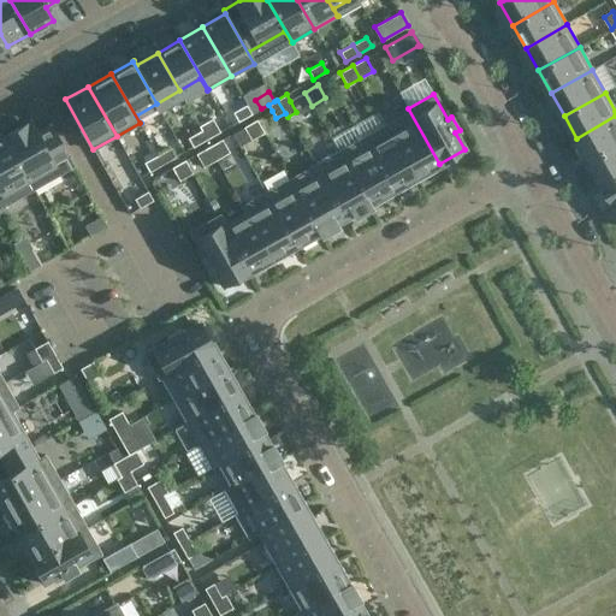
[(234,112),(238,122),(252,114),(246,105),(234,112)]
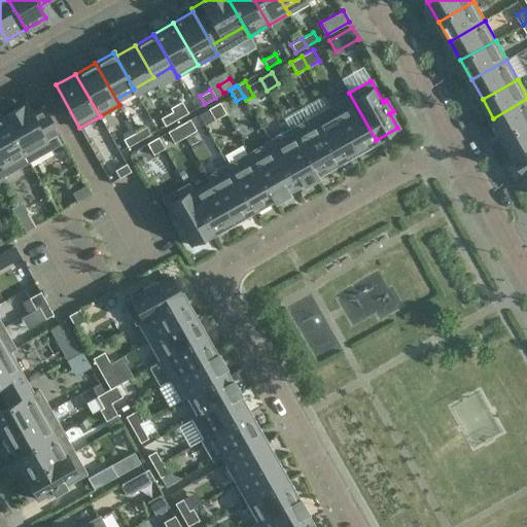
[(376,140),(349,93),(348,94),(350,96),(329,107),(357,154),(372,146),(370,144),(376,140)]
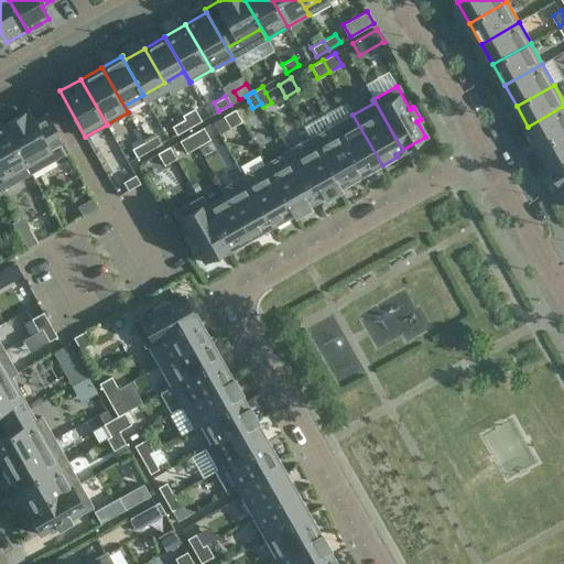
[(563,133),(563,106),(528,127),(540,148),(563,133)]
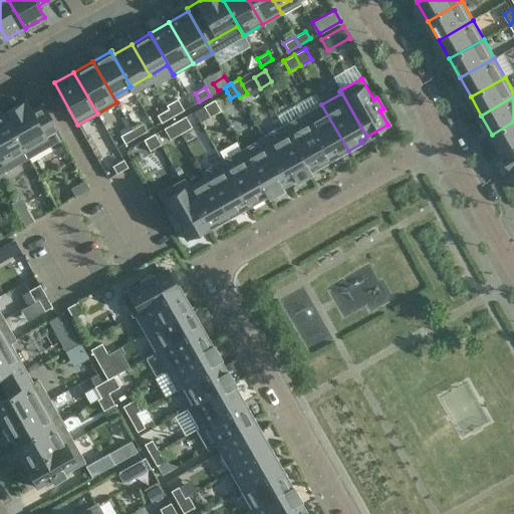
[(173,116),(184,110),(177,99),(166,105),(168,108),(173,116)]
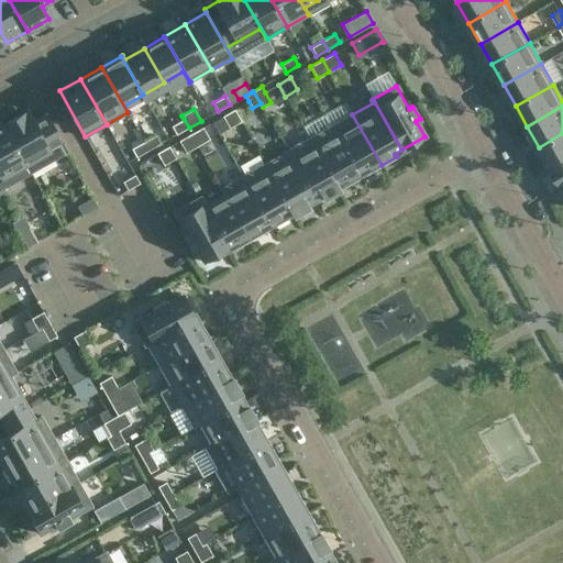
[(222,117),(229,129),(241,121),(234,110),(222,117)]
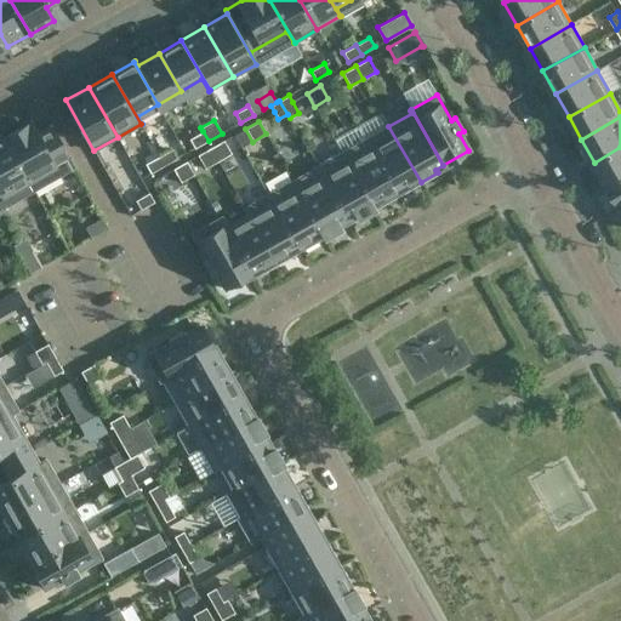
[(74,167),(50,129),(38,136),(29,123),(4,137),(34,191),(74,167)]
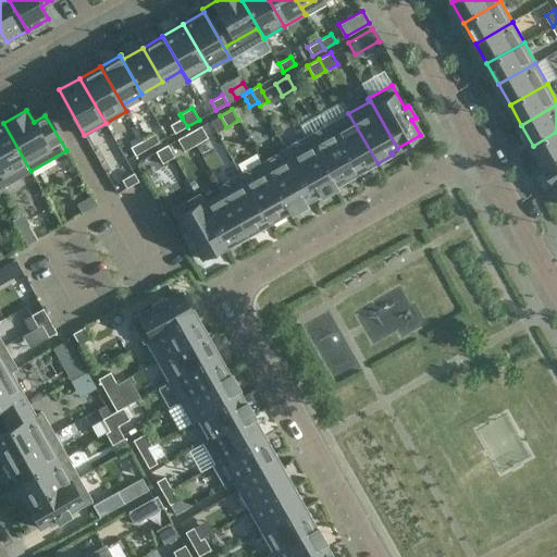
[(378,163),(348,113),(327,125),(355,173),(361,170),(362,172),(378,163)]
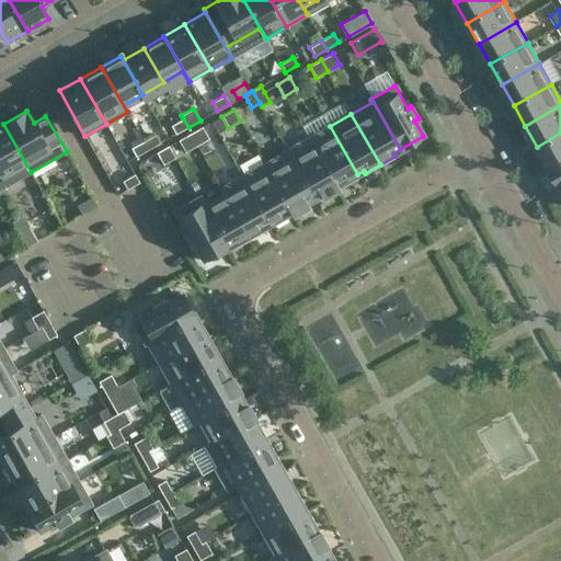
[(171,126),(175,134),(189,127),(183,118),(171,126)]
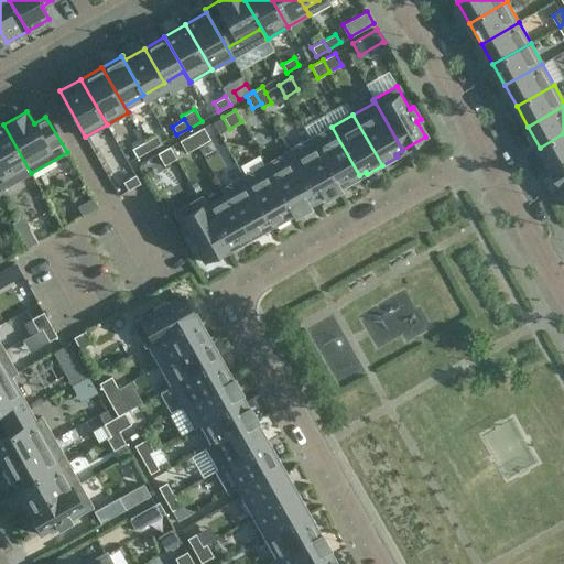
[(0,190),(31,173),(3,125),(0,126),(0,190)]
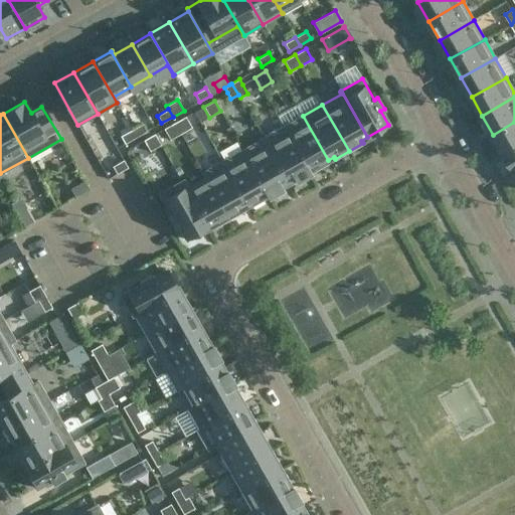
[(328,160),(303,116),(283,127),(309,174),(310,173),(309,170),(314,167),(315,170),(326,164),(325,162),(328,160)]
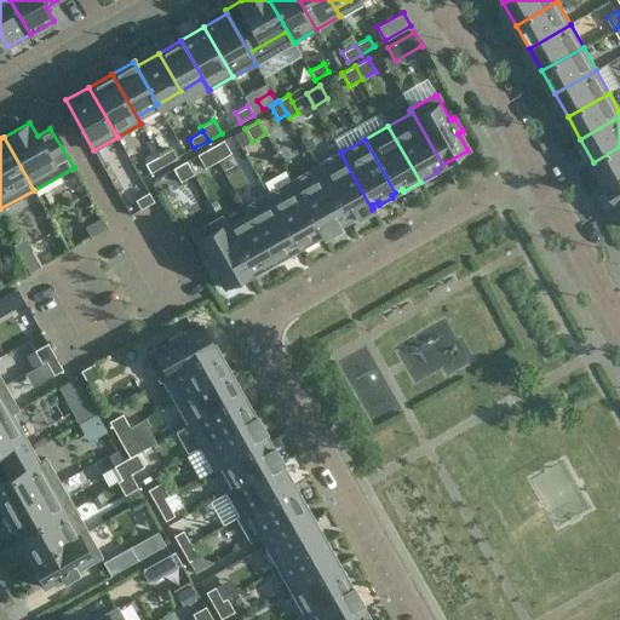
[(223,141),(211,148),(218,161),(231,154),(223,141)]
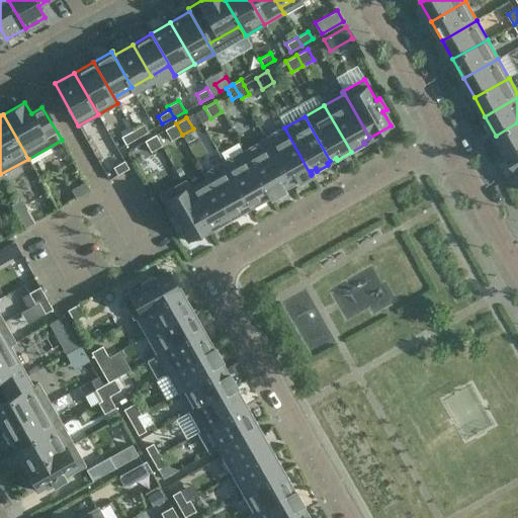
[(517,122),(496,136),(507,155),(517,148),(517,122)]
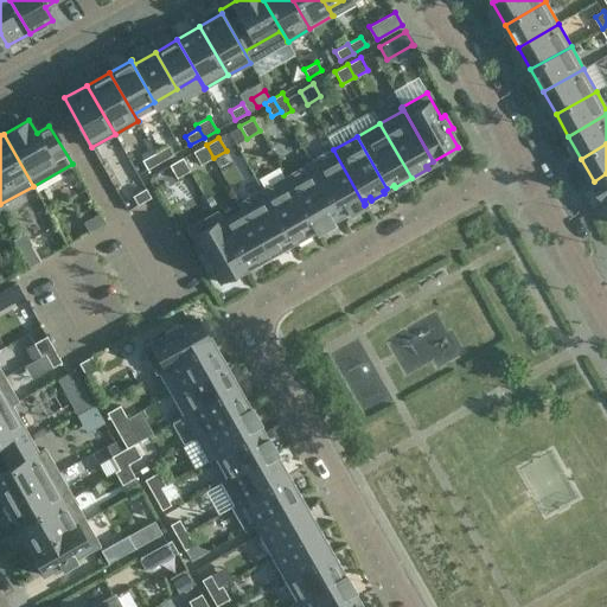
[(206,145),(193,152),(200,165),(213,158),(206,145)]
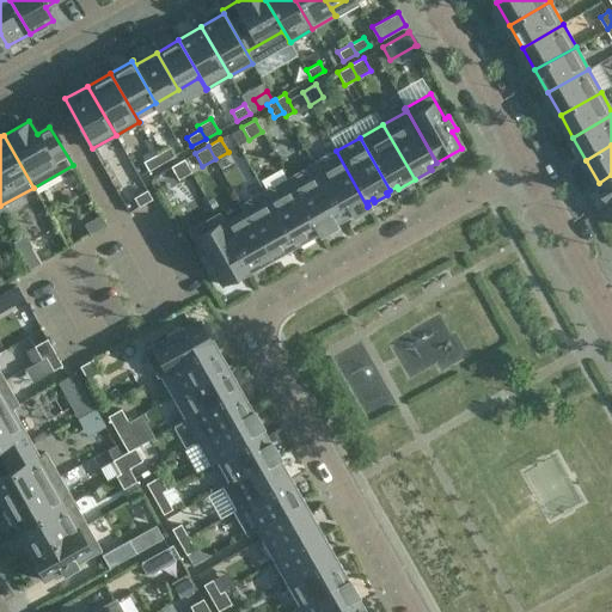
[(170,147),(157,154),(161,164),(175,155),(170,147)]
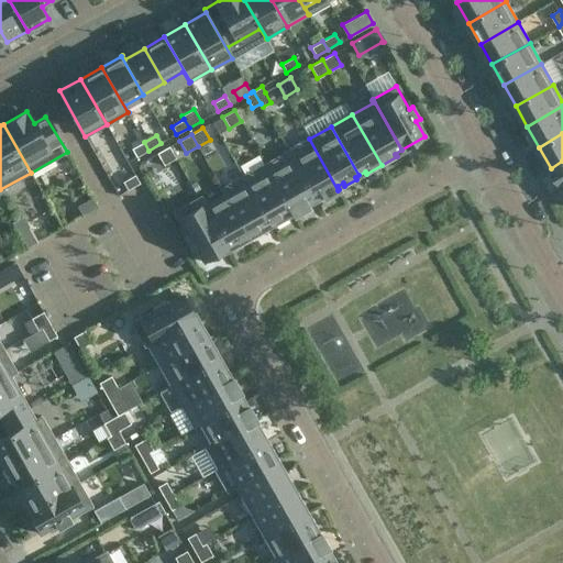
[(287,152),(315,199),(322,195),(324,198),(338,190),(309,139),(287,152)]
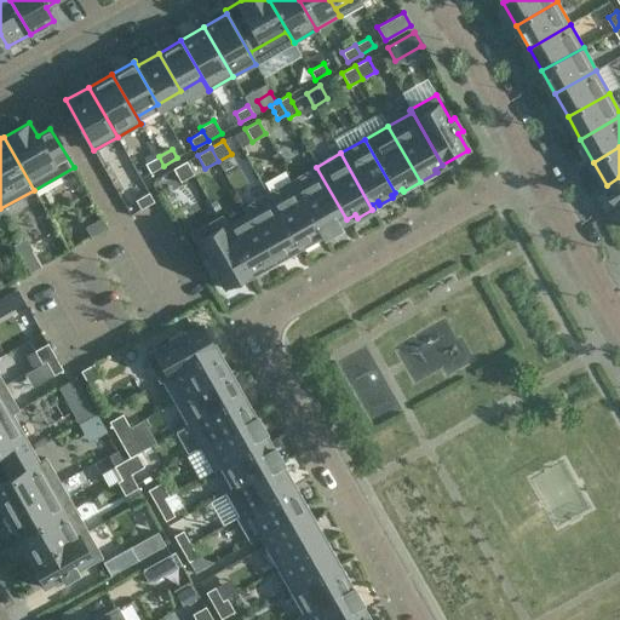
[(145,164),(150,173),(164,166),(159,156),(145,164)]
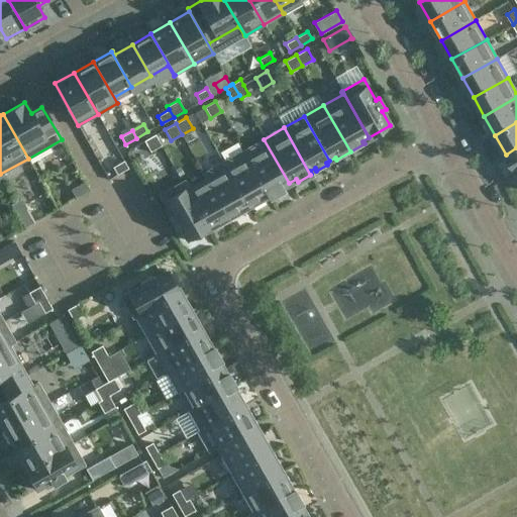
[(144,140),(150,151),(162,145),(156,134),(144,140)]
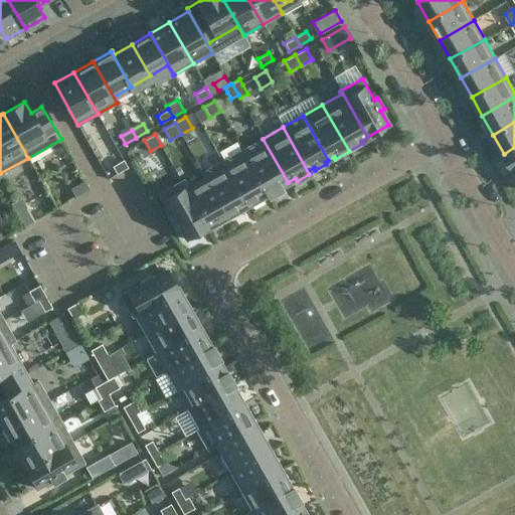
[(242,150),(269,196),(282,189),(281,186),(288,182),(263,139),(242,150)]
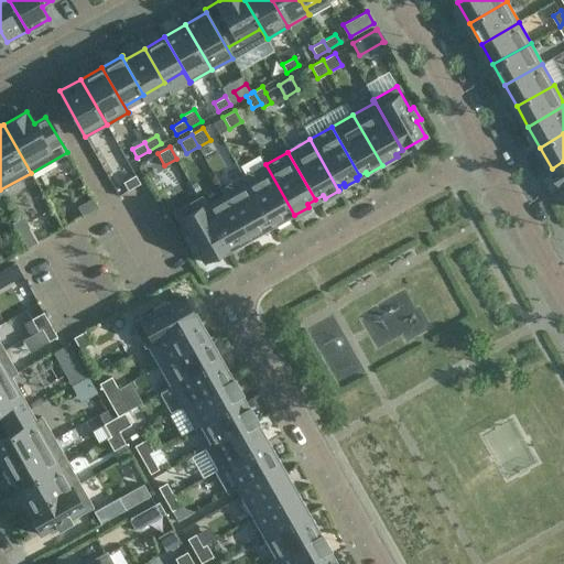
[(563,187),(563,161),(552,169),(563,188),(563,187)]
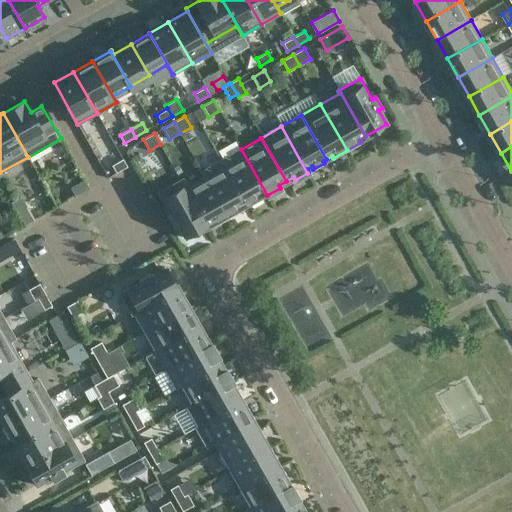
[(249,202),(250,205),(261,199),(260,196),(265,193),(266,196),(267,195),(241,149),(221,161),(246,204),(249,202)]
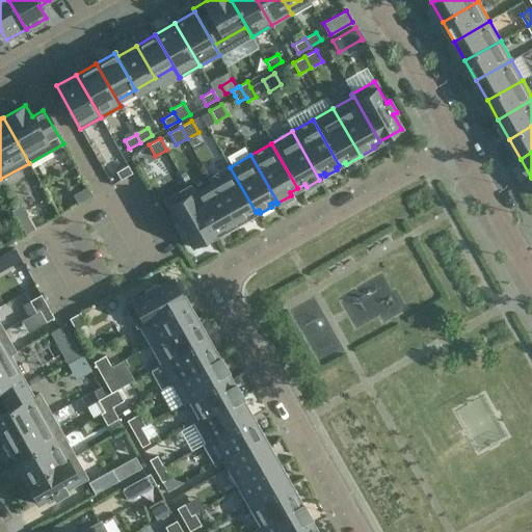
[(115,171),(121,180),(132,173),(128,165),(115,171)]
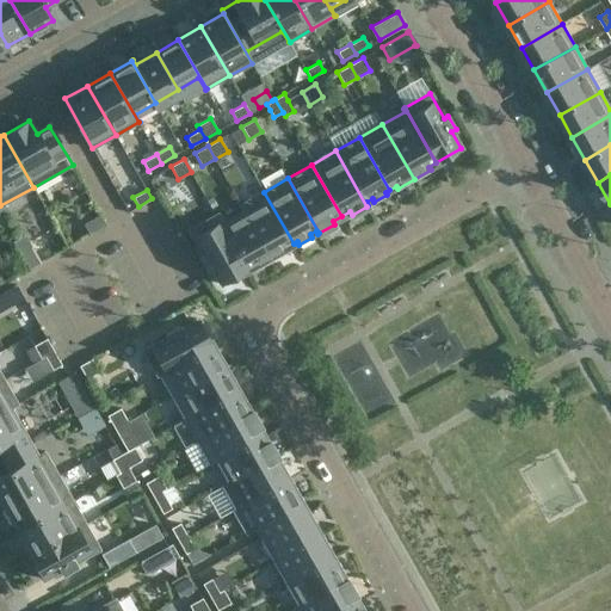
[(241,204),(272,259),(288,251),(287,247),(294,244),(264,192),(241,204)]
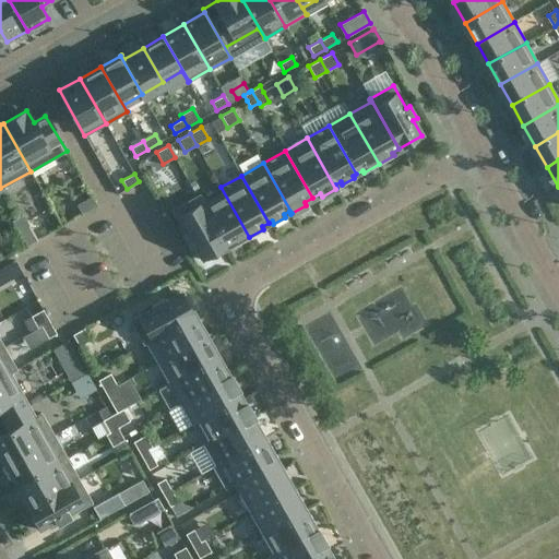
[(197,197),(225,247),(230,244),(233,247),(249,237),(221,187),(219,188),(223,194),(203,205),(198,195),(197,197)]
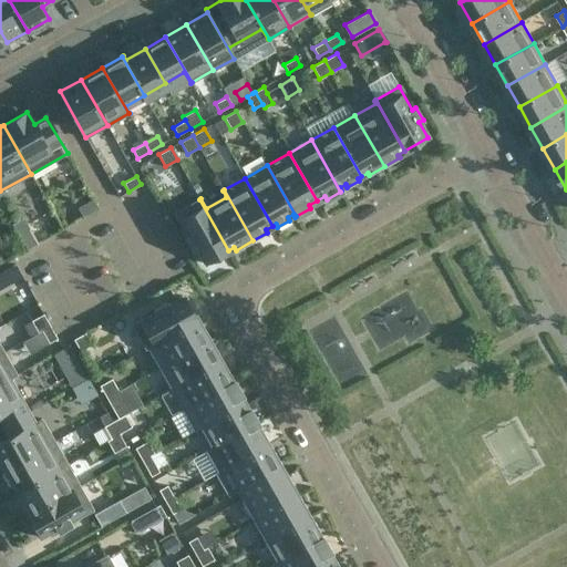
[(92,198),(78,207),(83,217),(98,209),(92,198)]
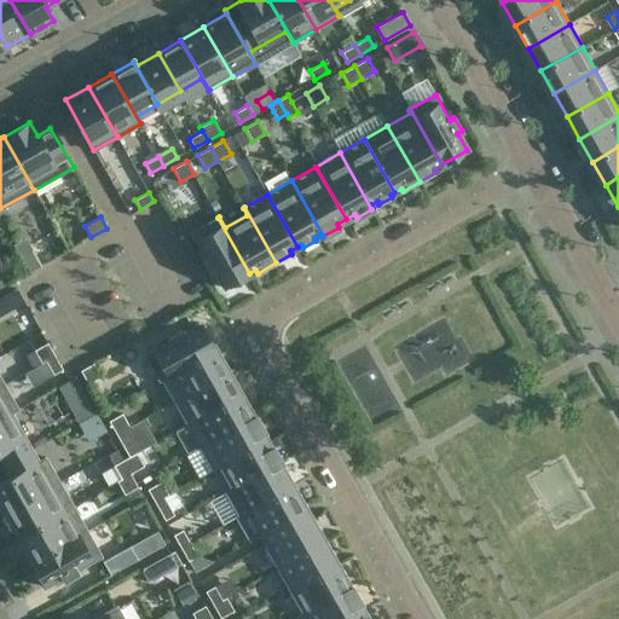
[(225,288),(249,273),(218,218),(192,232),(207,256),(203,259),(210,273),(215,271),(225,288)]
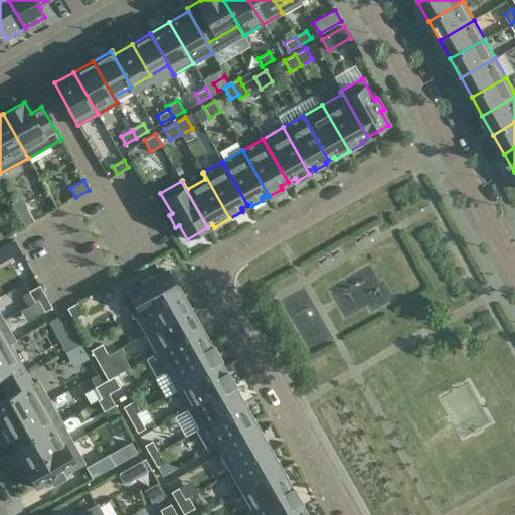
[(18,215),(25,227),(33,222),(26,210),(18,215)]
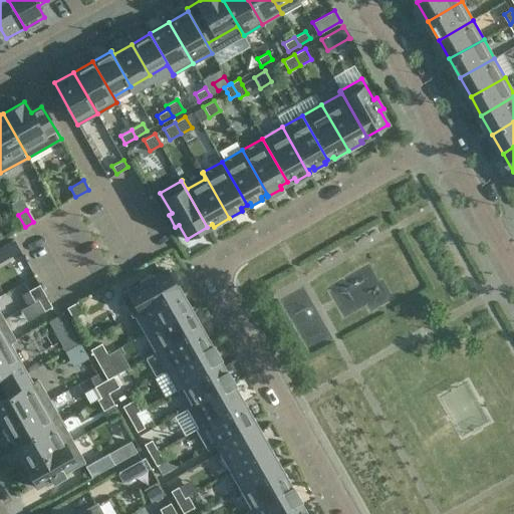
[(0,261),(20,250),(14,239),(0,246),(0,261)]
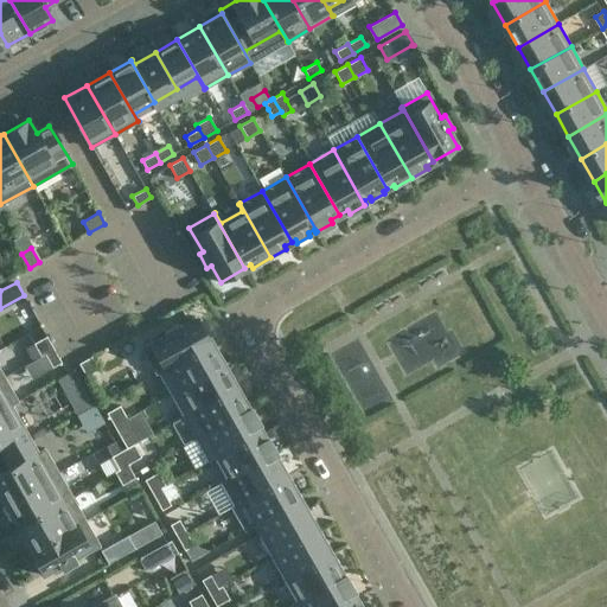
[(211,342),(206,334),(197,318),(180,327),(178,324),(165,331),(167,336),(142,350),(155,372),(211,342)]
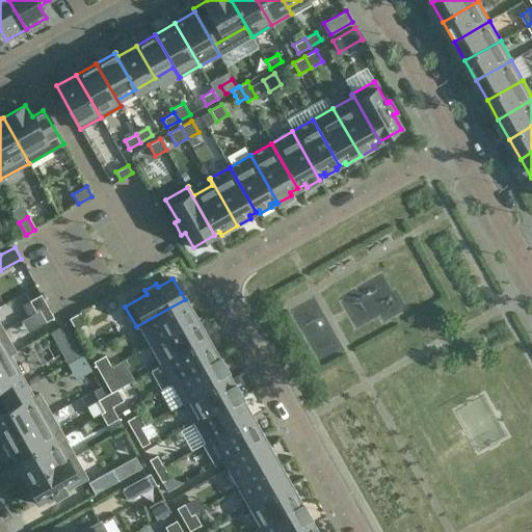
[(35,313),(40,311),(47,306),(41,294),(29,301),(35,313)]
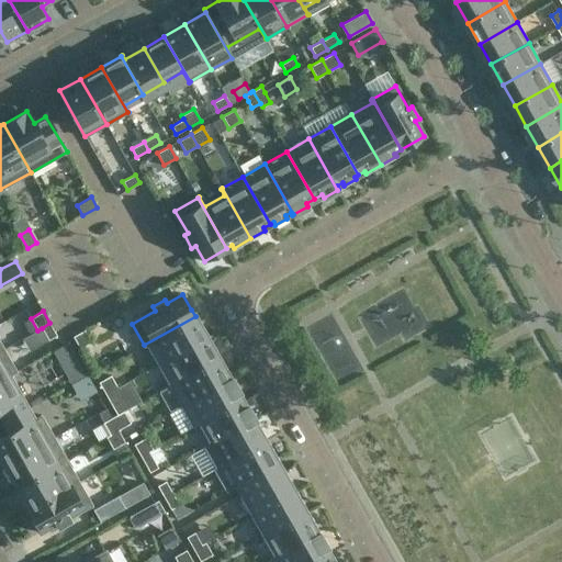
[(206,337),(199,323),(195,316),(144,345),(145,346),(148,345),(159,366),(206,337)]
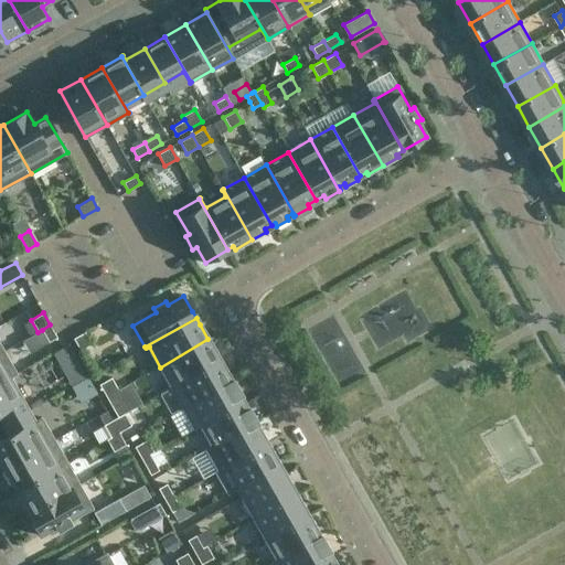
[(57,337),(50,324),(42,330),(49,342),(57,337)]
